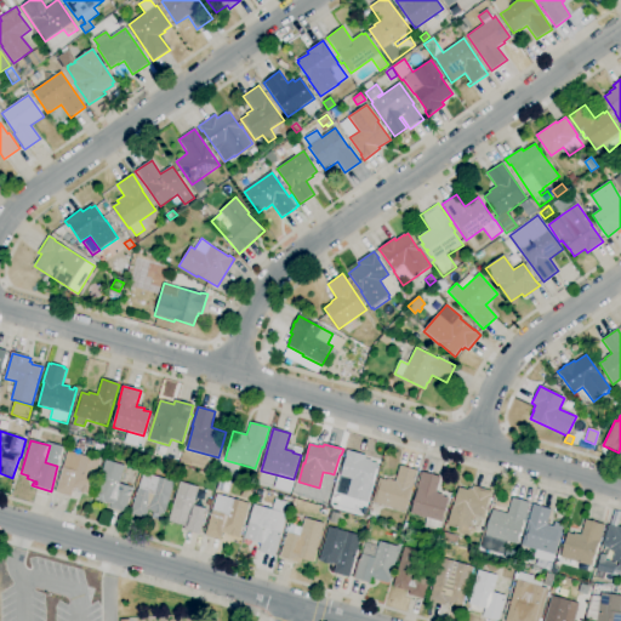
[(370,502),(347,496),(352,479),(341,476),(346,457),(346,456),(347,450),(366,455),(365,459),(372,460),(371,462),(377,463),(372,483),(374,483),(371,493),(372,493),(370,502)]
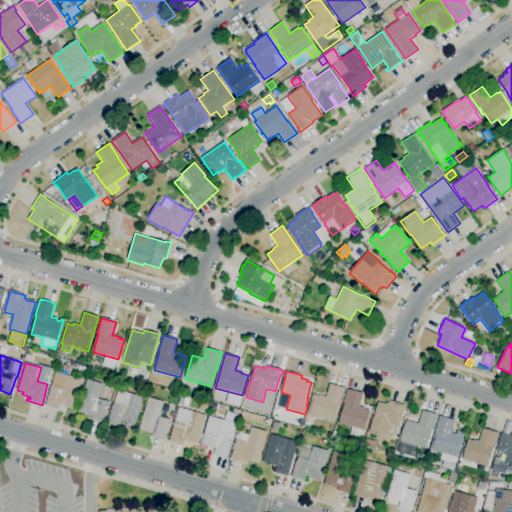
[(59,410),(46,406),(56,372),(67,375),(82,379),(74,408),(61,404),(59,410)]
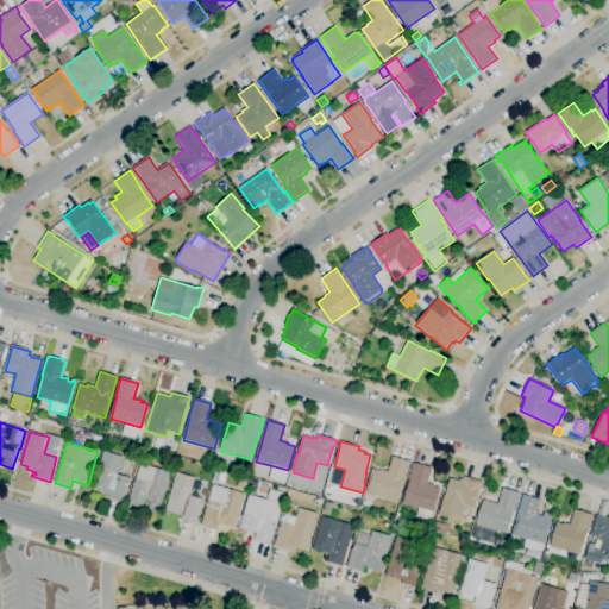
[(123,503),(107,498),(108,495),(93,490),(104,451),(123,457),(118,475),(130,478),(123,503)]
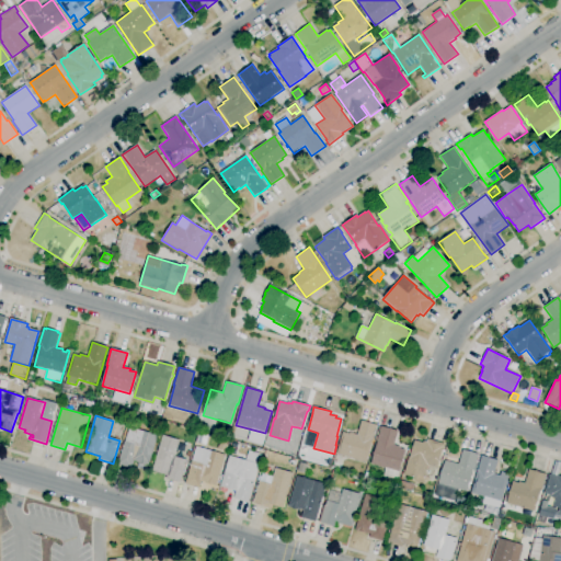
[(367,462),(336,454),(343,432),(350,434),(350,433),(357,435),(362,421),(377,425),(367,462)]
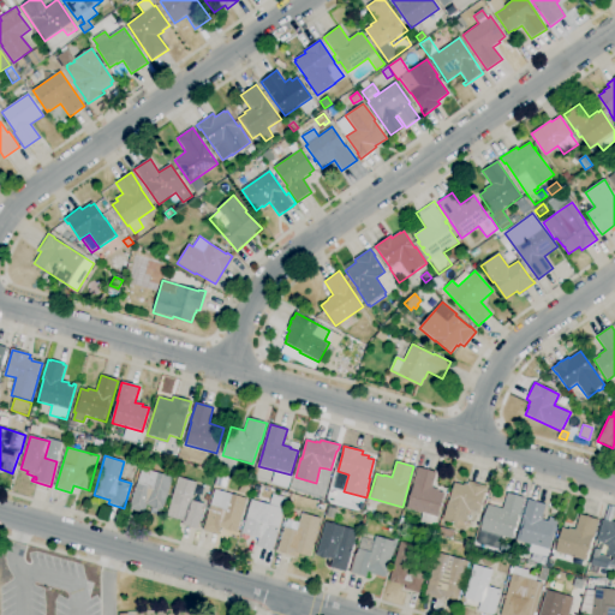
[(435,526),(421,521),(423,513),(406,509),(413,484),(418,467),(436,472),(431,488),(439,490),(439,491),(445,494),(435,526)]
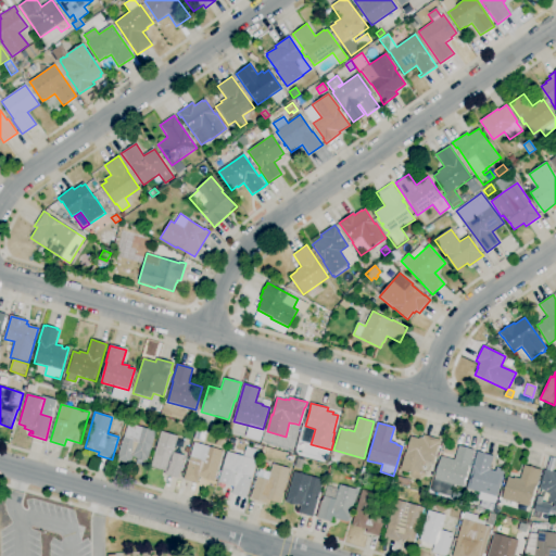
[(130,465),(116,460),(123,438),(124,438),(128,424),(156,431),(156,432),(159,433),(155,444),(153,443),(148,462),(133,457),(130,465)]
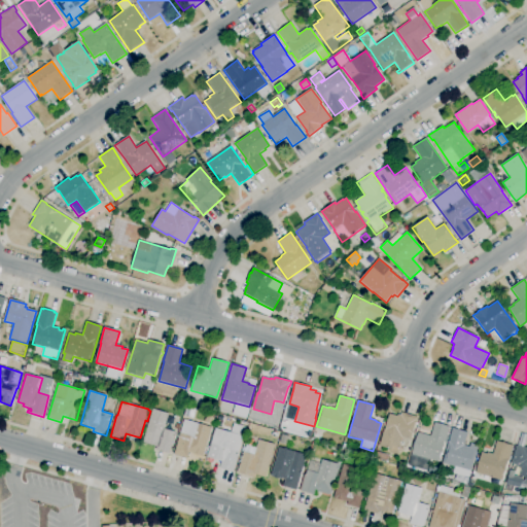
[(169,454),(155,450),(156,447),(143,443),(152,409),(169,414),(165,429),(175,432),(169,454)]
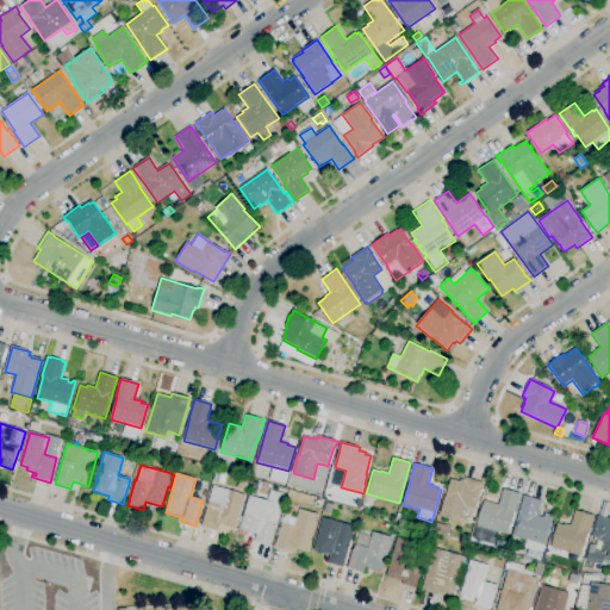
[(247,491),(236,489),(240,477),(250,480),(247,491)]
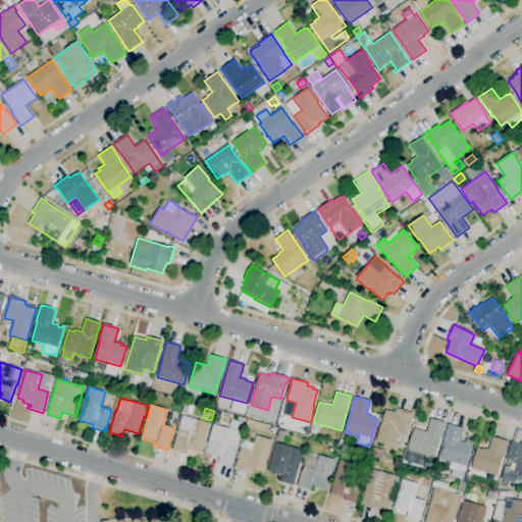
[(394,447),(375,441),(380,425),(381,425),(385,410),(394,412),(395,411),(397,412),(398,409),(414,413),(412,419),(411,419),(407,435),(398,432),(394,447)]
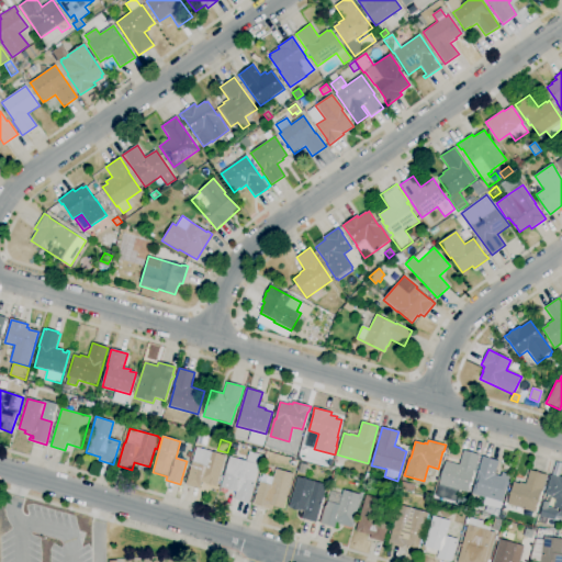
[(200,490),(186,485),(187,482),(186,482),(195,447),(226,456),(216,487),(205,484),(205,483),(202,482),(200,490)]
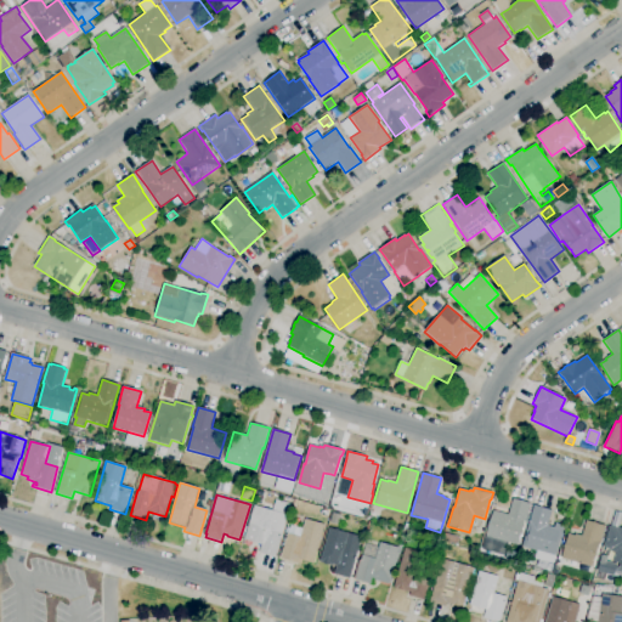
[(492,550),(484,548),(486,537),(486,536),(493,510),(508,515),(513,498),(531,504),(519,546),(496,539),(492,550)]
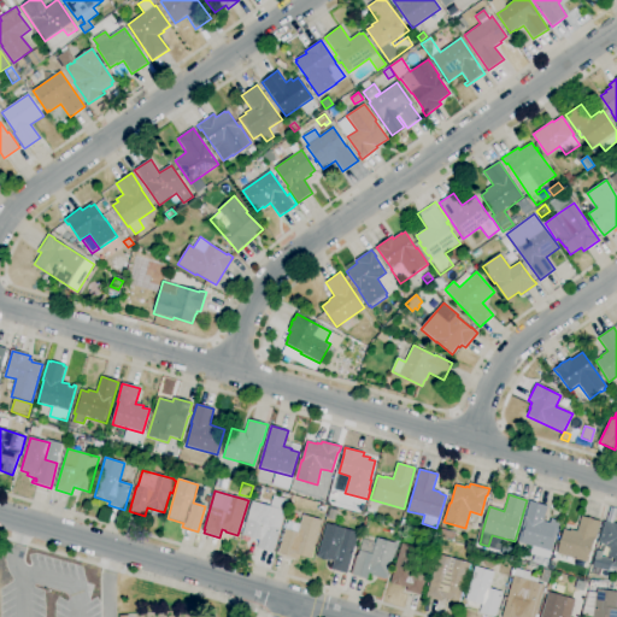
[(272,553),(257,548),(259,540),(242,535),(252,501),(270,506),(274,495),(288,500),(287,507),(288,507),(287,512),(285,511),(272,553)]
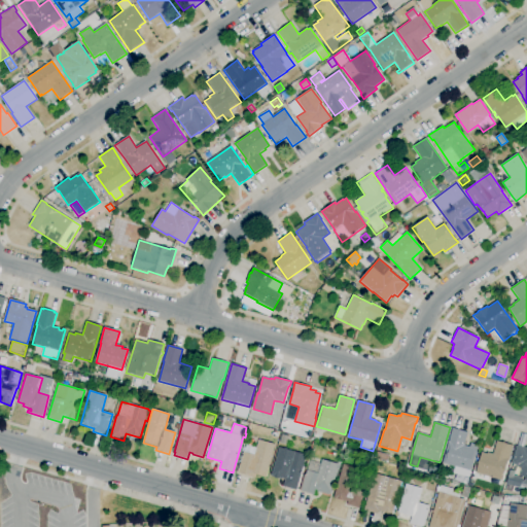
[(451,479),(441,476),(443,468),(453,471),(455,466),(443,463),(453,428),(468,432),(464,446),(469,447),(470,444),(479,446),(469,478),(453,472),(451,479)]
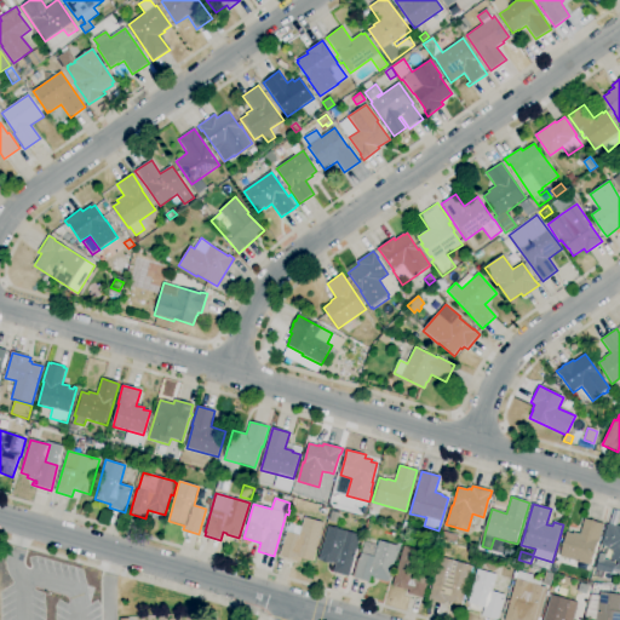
[(300,562),(280,556),(287,532),(290,523),(302,527),(305,517),(325,523),(313,562),(302,558),(300,562)]
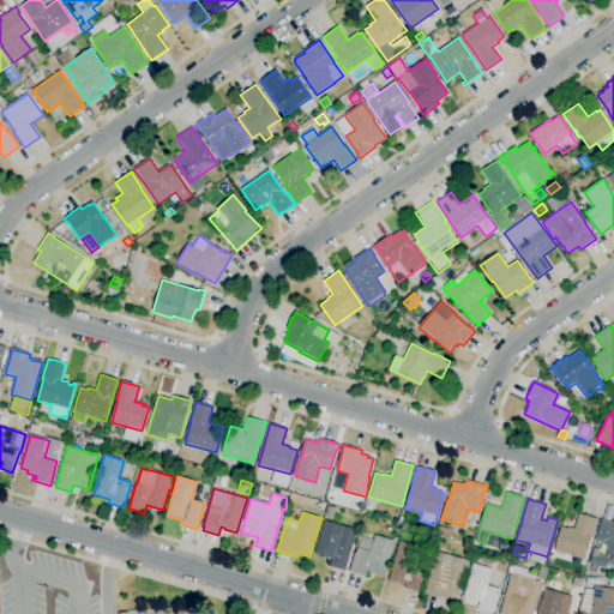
[(581,565),(572,564),(575,557),(554,551),(561,528),(567,529),(569,528),(575,529),(578,513),(597,519),(593,539),(591,537),(585,560),(582,559),(581,565)]
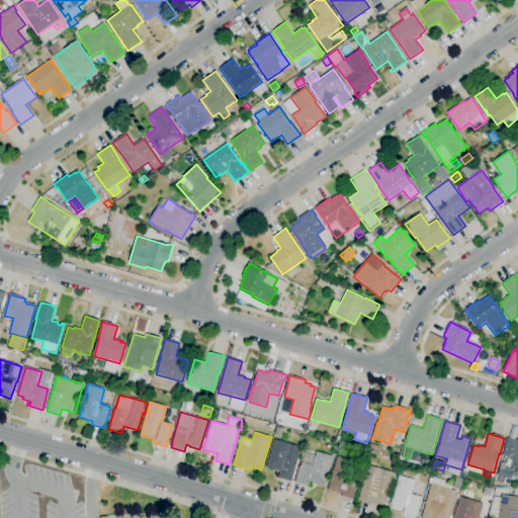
[(517,473),(517,472),(515,471),(516,469),(510,467),(512,460),(507,458),(508,457),(503,456),(503,454),(502,454),(506,439),(508,440),(508,438),(515,440),(515,439),(517,439),(517,473)]
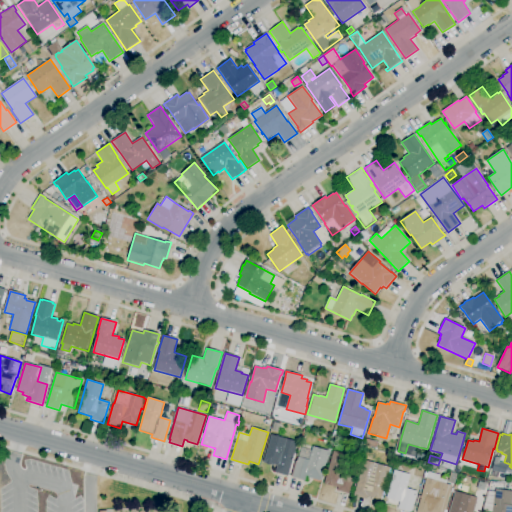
[(288,476),(275,473),(277,466),(274,465),(274,467),(263,464),(271,434),(287,438),(287,439),(297,442),(288,476)]
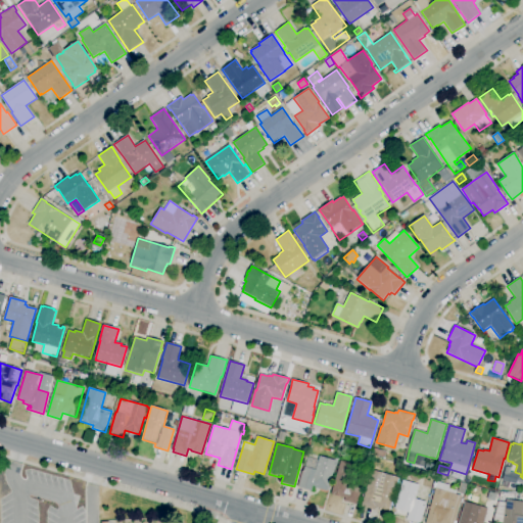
[(383,458),(373,455),(375,448),(384,450),(383,458)]
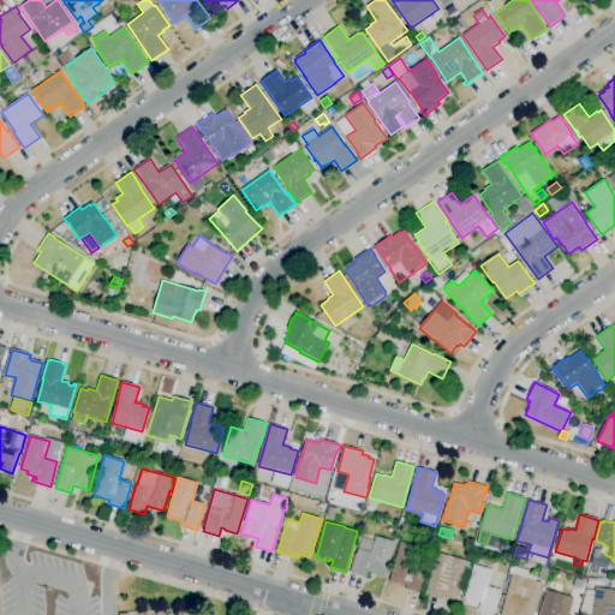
[(384,579),(368,574),(366,578),(350,573),(356,553),(357,553),(358,549),(371,553),(376,536),(395,542),(384,579)]
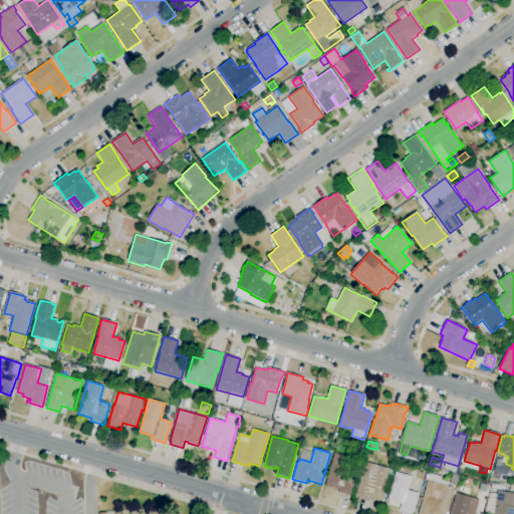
[(350,496),(338,492),(339,490),(335,489),(325,486),(334,453),(350,458),(345,472),(356,475),(350,496)]
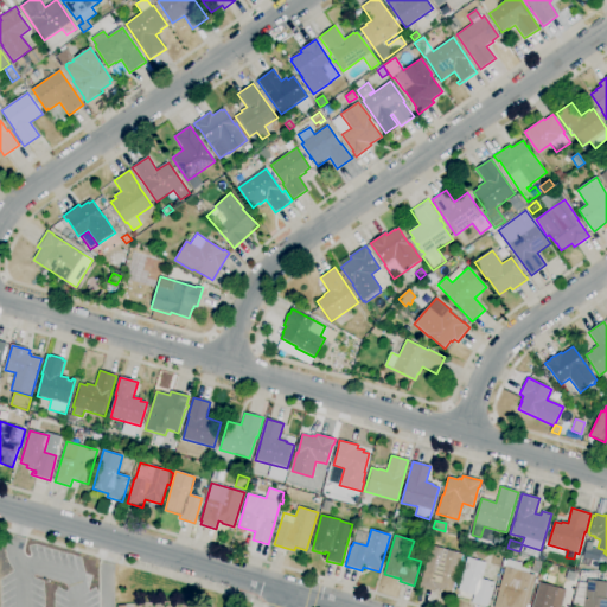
[(503,548),(494,545),(496,541),(497,541),(499,535),(506,536),(503,548)]
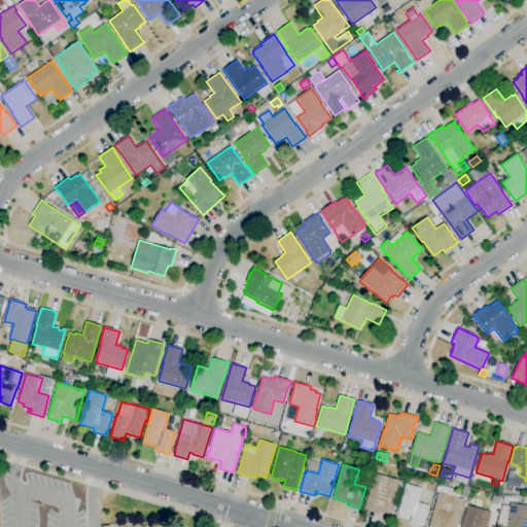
[(392,516),(382,513),(382,512),(378,511),(378,514),(364,511),(375,473),(401,481),(401,483),(402,483),(401,488),(400,488),(392,516)]
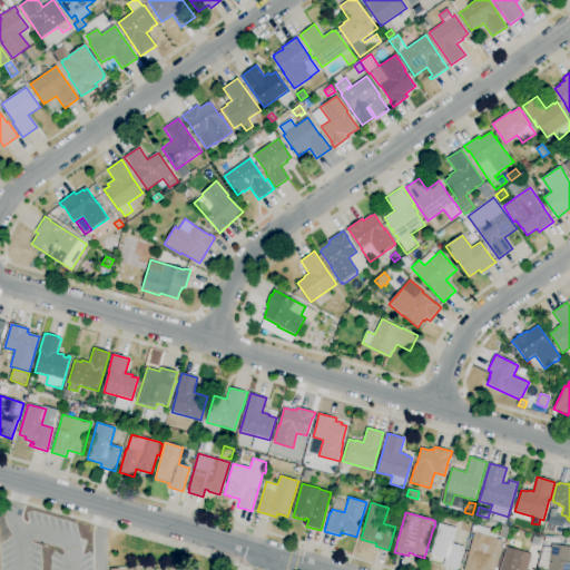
[(484,527),(474,523),(477,517),(487,519),(484,527)]
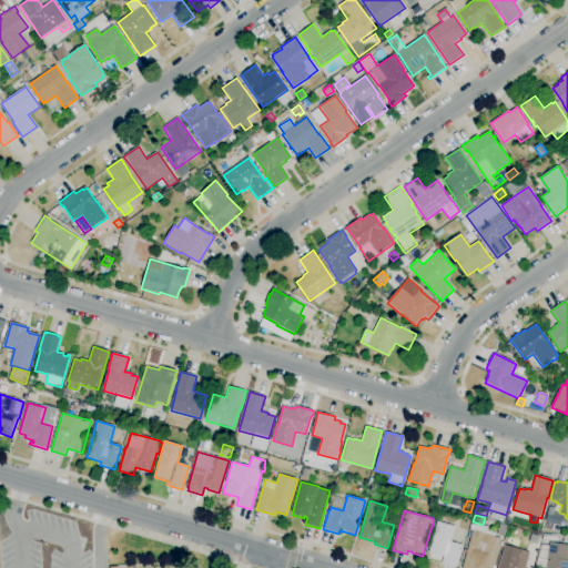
[(456,567),(442,565),(442,563),(427,559),(429,553),(428,553),(437,521),(456,527),(452,541),(463,545),(456,567)]
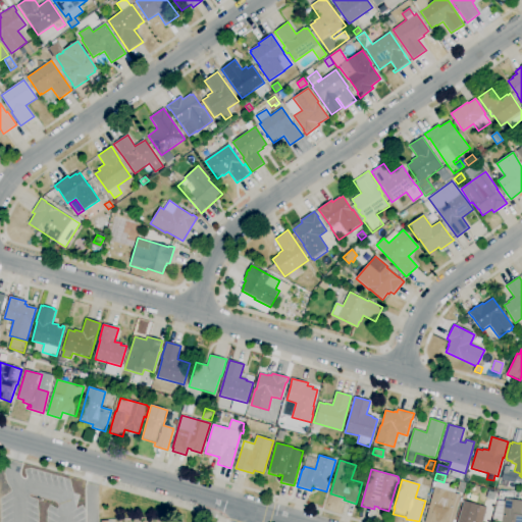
[(454,519),(456,519),(455,521),(424,521),(434,486),(431,485),(433,481),(435,482),(436,480),(450,484),(448,491),(461,496),(454,519)]
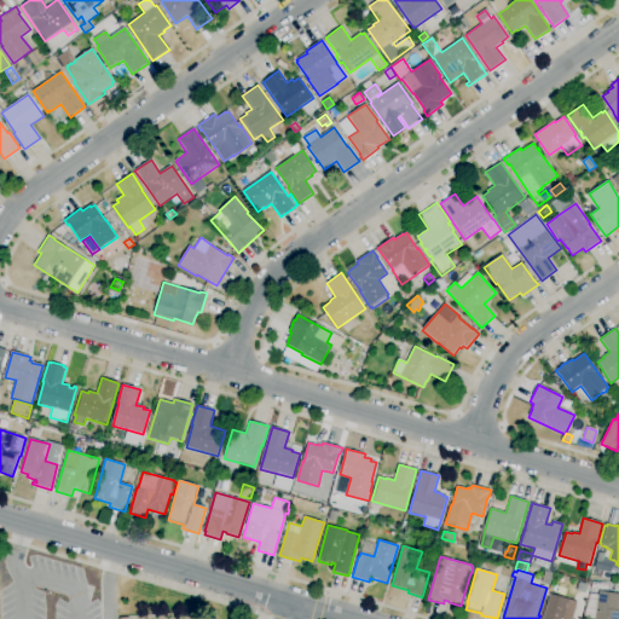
[(542,583),(545,571),(553,573),(549,585),(542,583)]
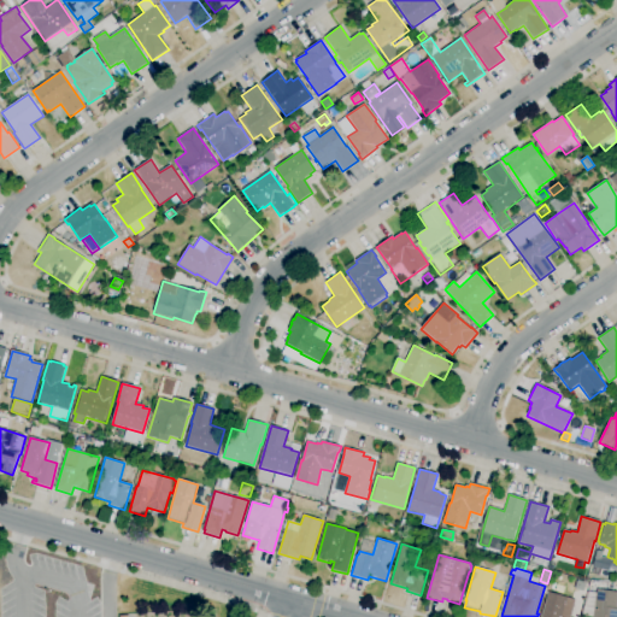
[(575,589),(577,579),(586,581),(585,582),(589,583),(587,593),(575,589)]
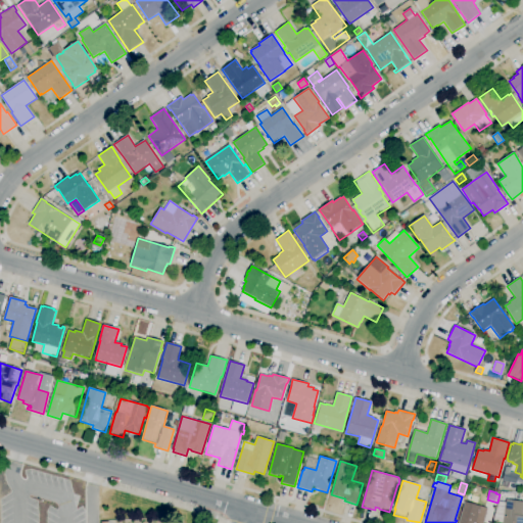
[(522,522),(504,522),(507,500),(522,501),(522,522)]
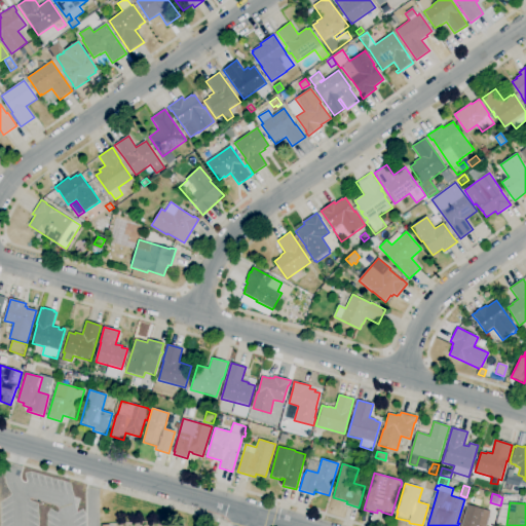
[(458,525),(460,521),(462,522),(467,504),(491,512),(486,525),(458,525)]
